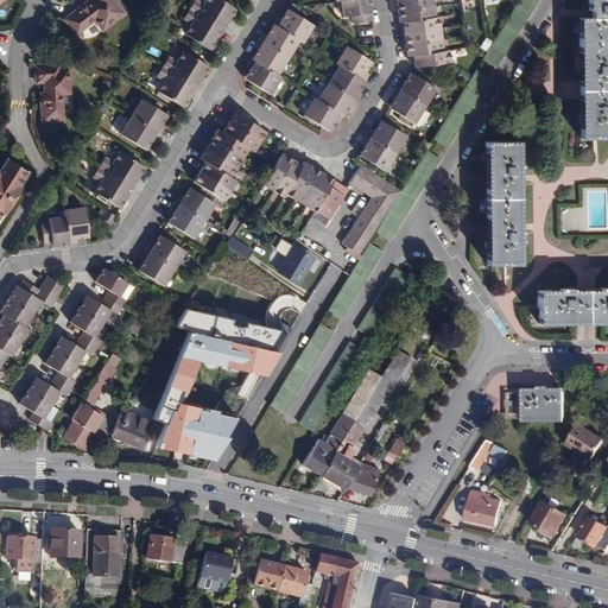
[(101,30),(122,13),(112,0),(87,0),(63,19),(74,33),(93,20),(101,30)]
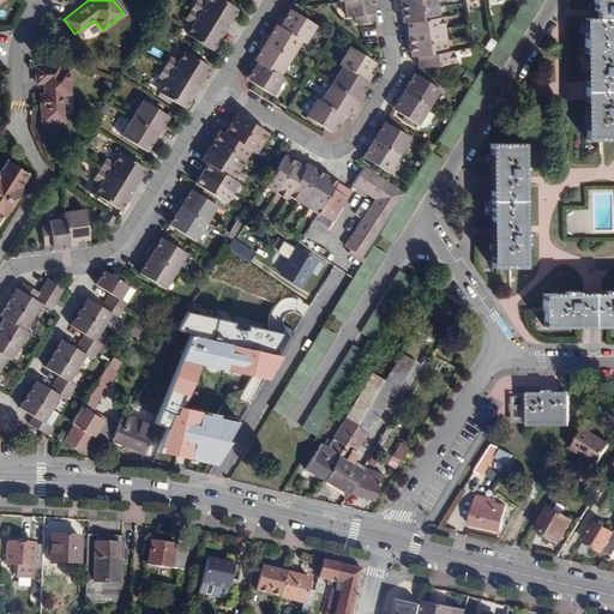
[(233,18),(238,10),(221,0),(206,0),(204,4),(198,0),(197,0),(191,10),(224,31),(229,23),(227,22),(229,16),(233,18)]
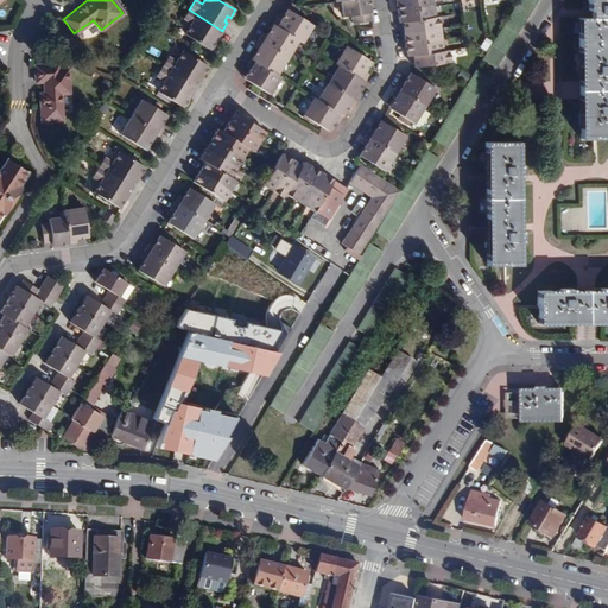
[(343,0),(340,0),(342,17),(352,16),(353,23),(371,20),(368,0),(343,0)]
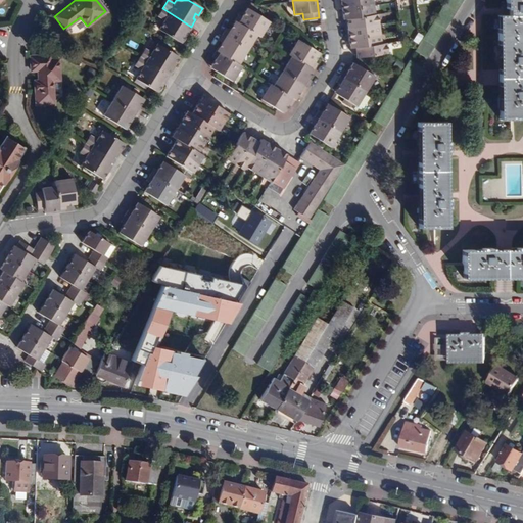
[(341,9),(373,5),(372,0),(347,0),(348,2),(340,3),(341,9)]
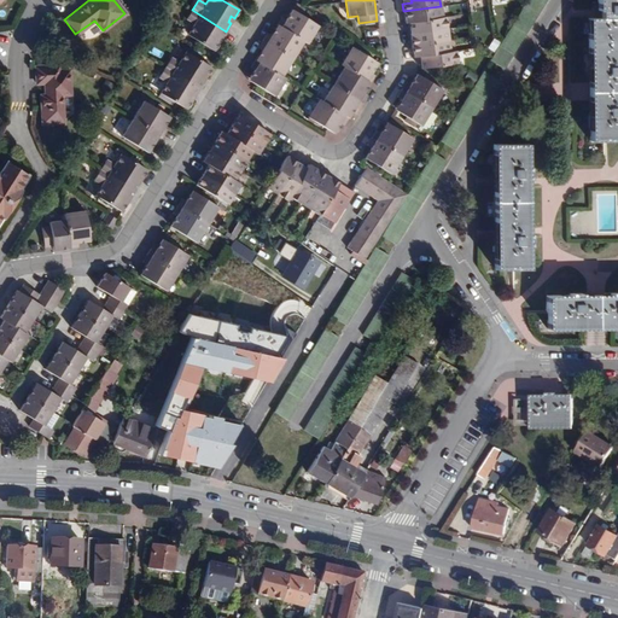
[(617,0),(595,0),(596,10),(600,10),(600,18),(588,18),(589,139),(617,139),(617,0)]
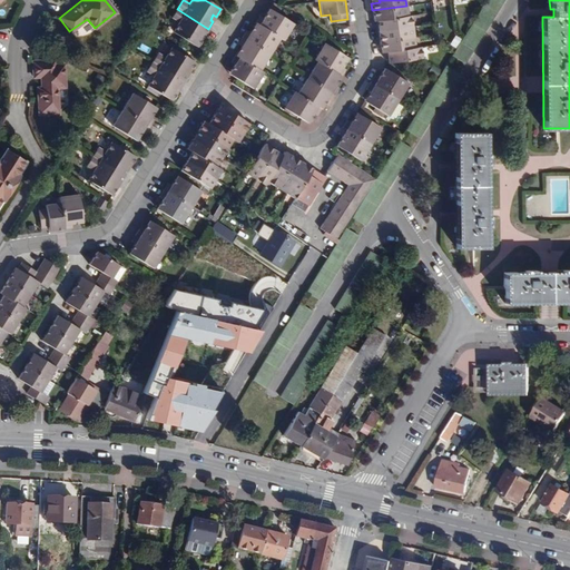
[(408,16),(406,6),(372,10),(373,17),(382,16),(383,20),(408,16)]
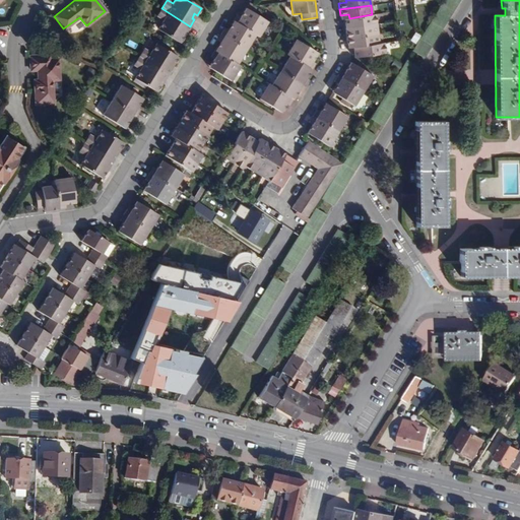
[(190,26),(161,8),(156,17),(163,20),(157,29),(179,43),(183,38),(180,36),(184,31),(186,33),(190,26)]
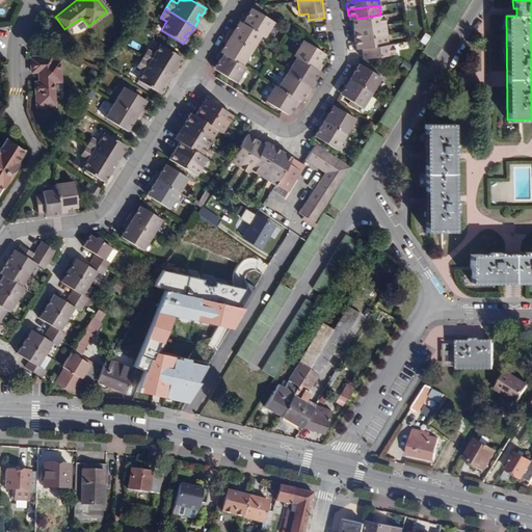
[(255,16),(249,11),(246,17),(243,15),(238,21),(244,25),(260,35),(263,37),(273,22),(257,11),(255,16)]
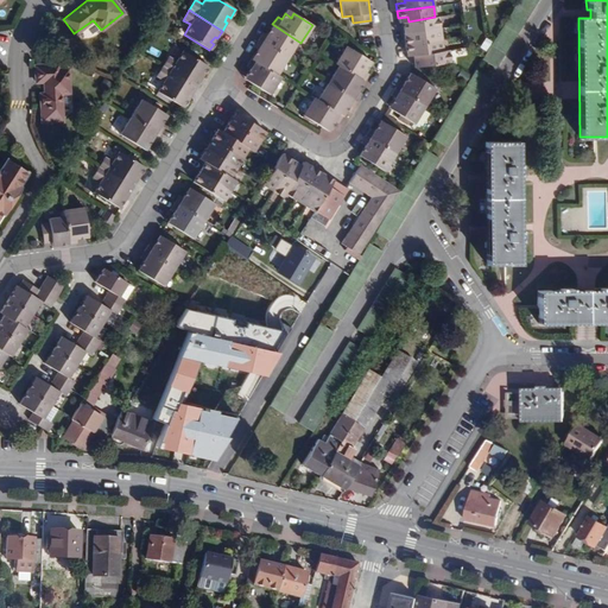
[(412,32),(439,27),(437,17),(435,17),(409,21),(401,21),(403,27),(411,26),(412,32)]
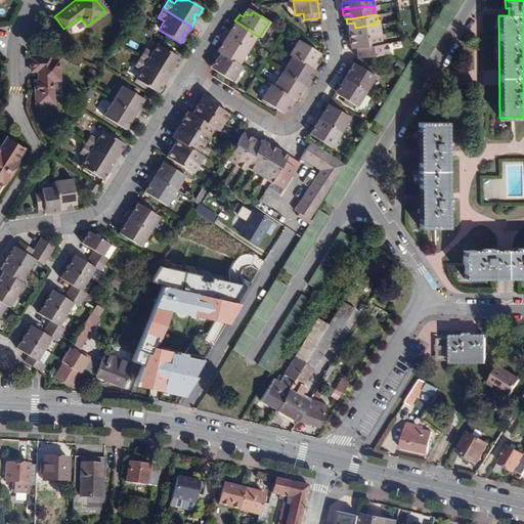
[(348,39),(380,34),(379,24),(355,28),(355,32),(348,33),(348,39)]
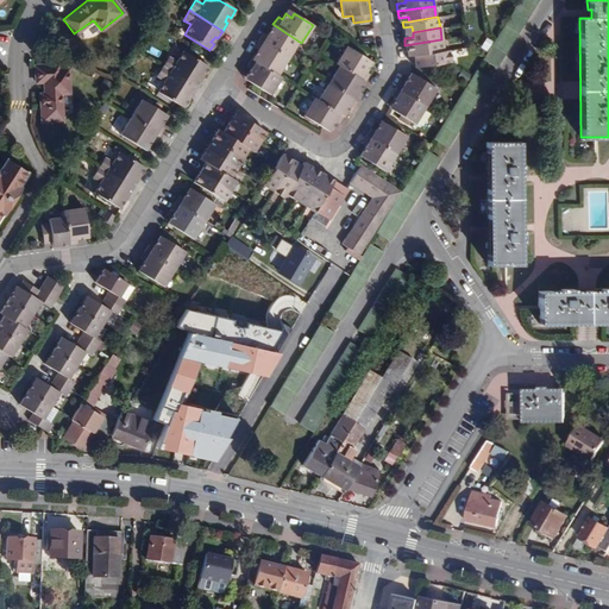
[(276,33),(270,30),(267,33),(263,31),(258,39),(288,57),(297,41),(280,29),(276,33)]
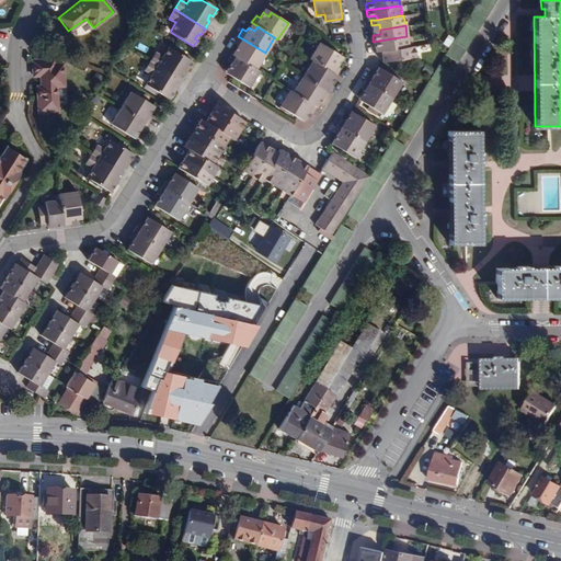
[(255,68),(265,53),(238,36),(233,43),(238,46),(235,50),(240,55),(238,58),(255,68)]
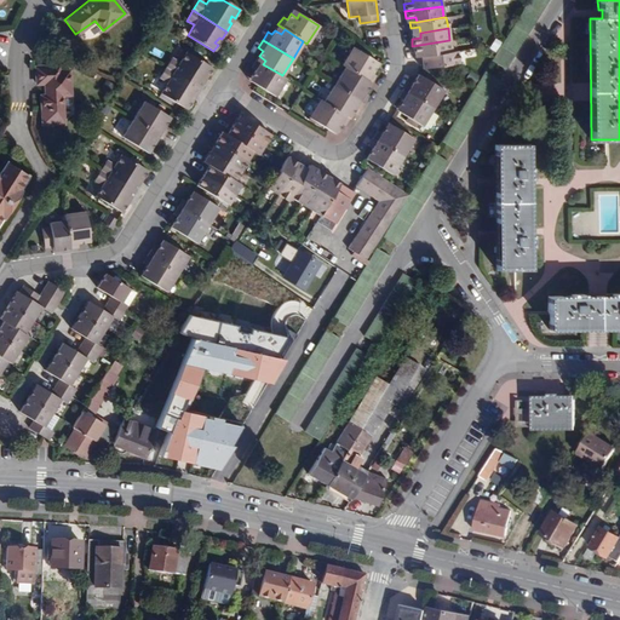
[(428,55),(451,51),(449,40),(412,46),(413,51),(423,51),(423,55),(428,55)]
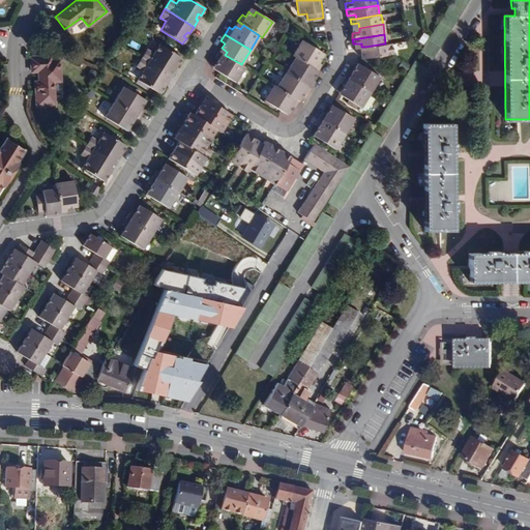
[(301,40),(292,55),(295,57),(310,67),(314,69),(321,58),(314,54),(316,50),(301,40)]
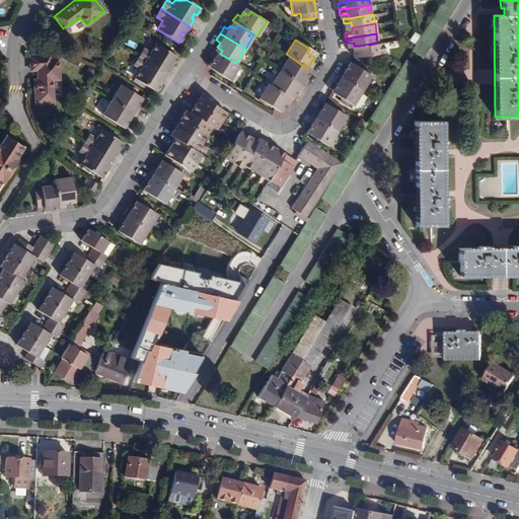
[(353,57),(383,53),(382,42),(377,43),(358,46),(359,51),(352,52),(353,57)]
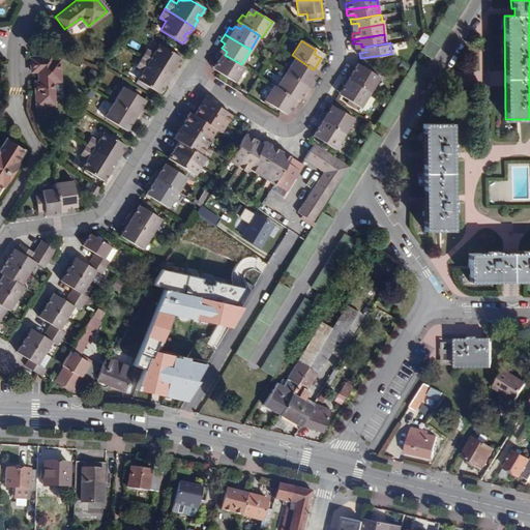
[(181,58),(176,55),(158,45),(153,54),(147,50),(142,58),(170,76),(173,70),(171,68),(174,63),(177,64),(181,58)]
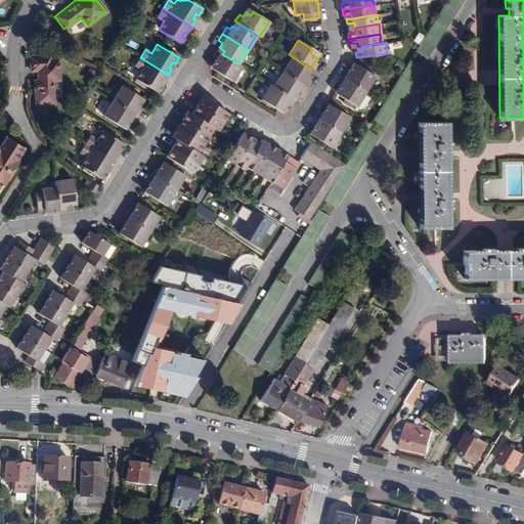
[(231,81),(241,66),(238,63),(222,54),(217,50),(213,56),(216,57),(212,63),(218,68),(216,72),(231,81)]
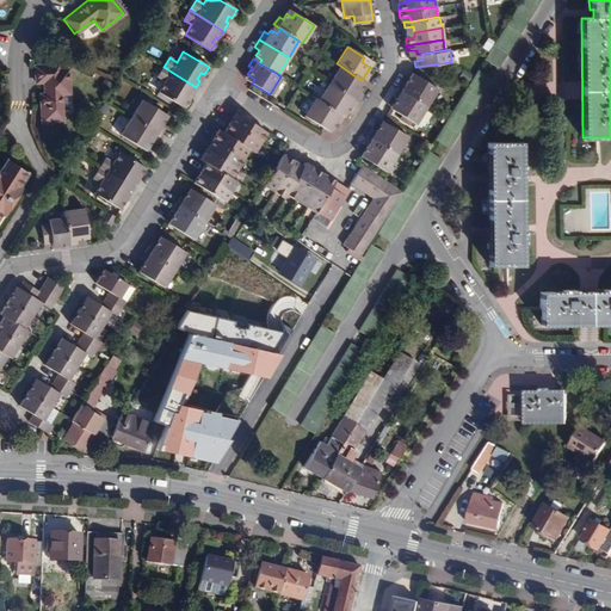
[(41,122),(62,121),(61,96),(69,94),(68,69),(59,69),(57,65),(35,67),(35,82),(43,82),(43,93),(39,93),(41,122)]
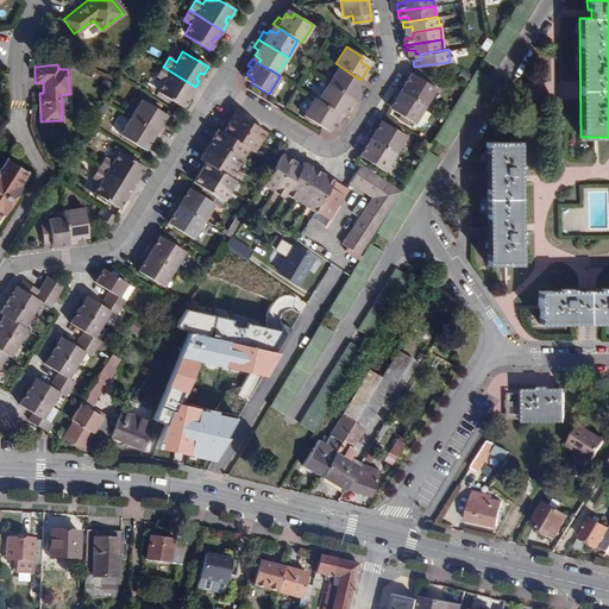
[(339,66),(328,82),(357,101),(362,94),(357,92),(360,86),(353,82),(356,77),(339,66)]
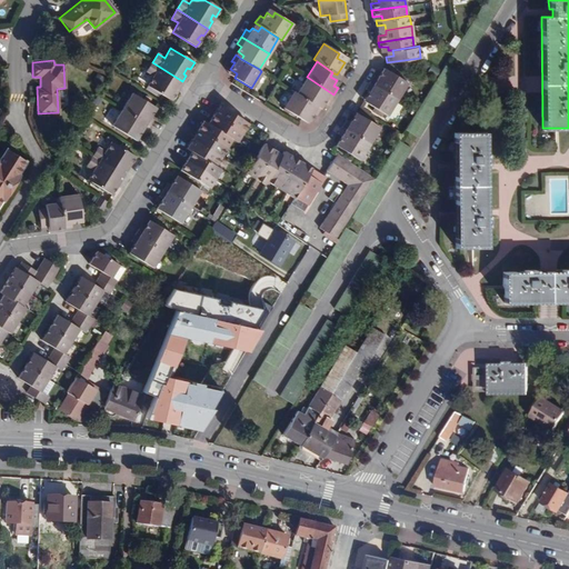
[(182,81),(152,62),(147,71),(152,76),(147,86),(170,100),(173,95),(171,92),(175,87),(178,89),(182,81)]
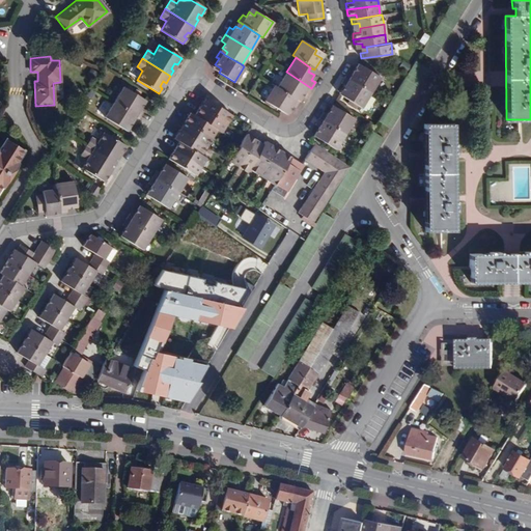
[(344,77),(369,93),(379,77),(364,67),(361,71),(356,67),(352,73),(348,71),(344,77)]
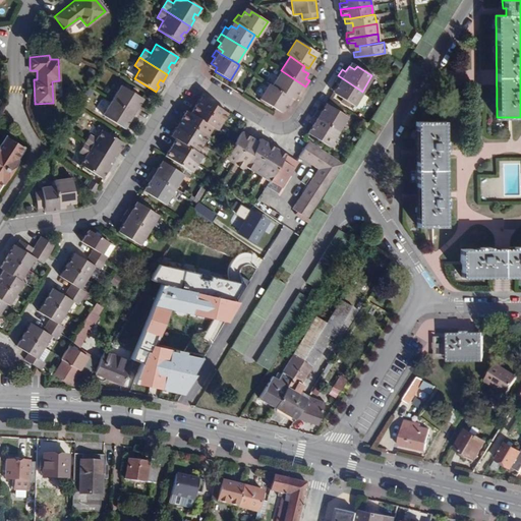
[(305,87),(281,70),(272,85),(286,95),(288,92),(294,96),(297,91),(301,94),(305,87)]
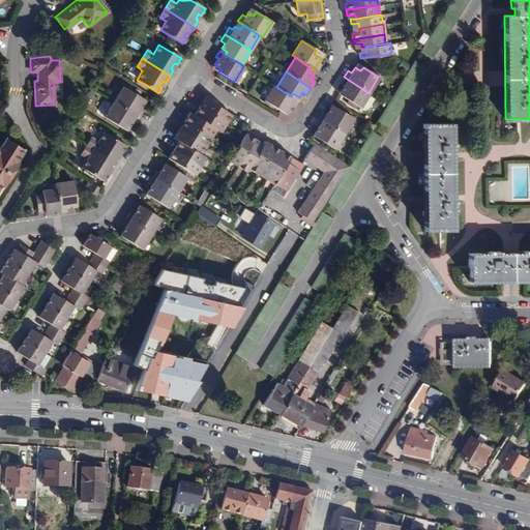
[(359,107),(369,93),(344,77),(340,83),(344,85),(341,90),(347,94),(344,97),(359,107)]
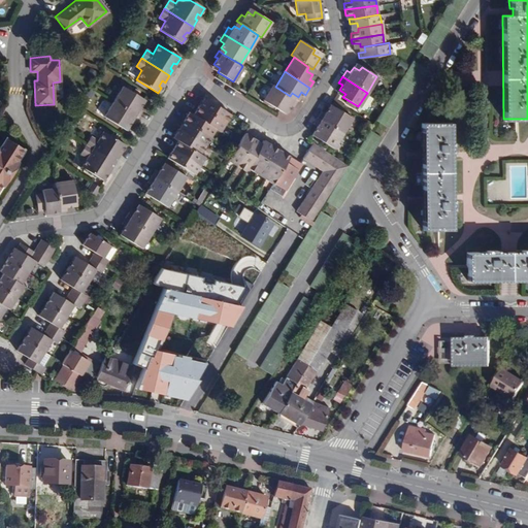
[(275,87),(271,85),(262,100),(276,109),(279,105),(286,110),(294,98),(290,96),(275,87)]
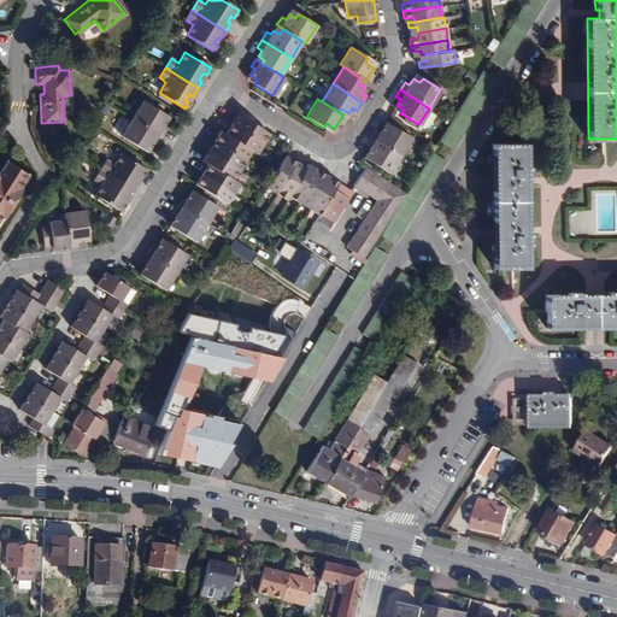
[(163,127),(166,122),(159,117),(162,113),(144,101),(133,118),(162,136),(166,129),(163,127)]
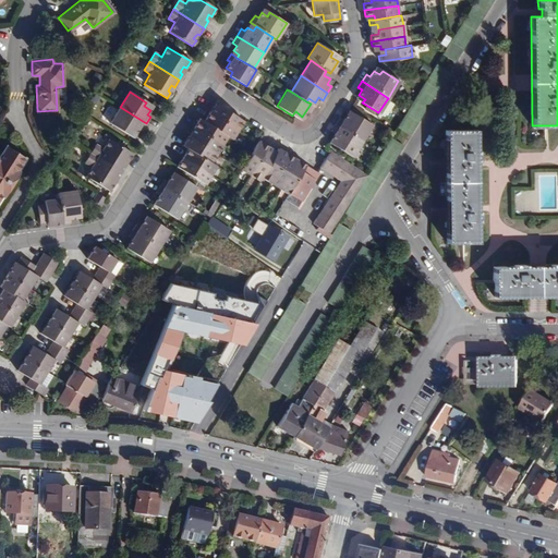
[(222,113),(226,109),(215,102),(213,107),(222,113)]
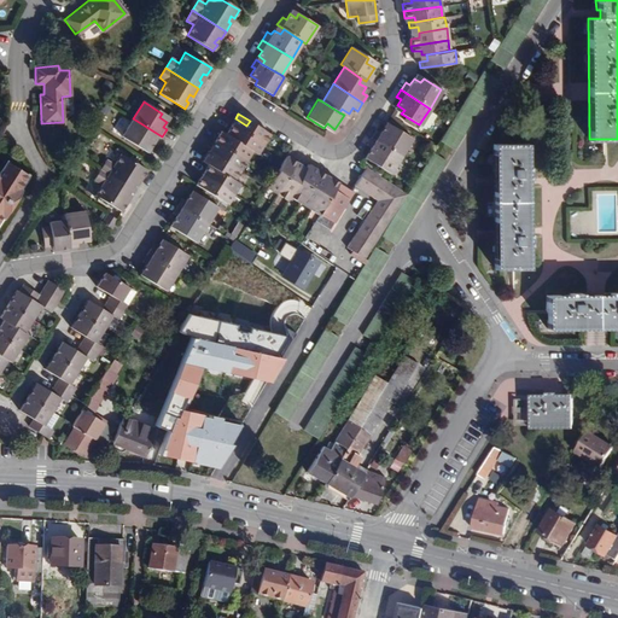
[(157,144),(162,136),(133,118),(121,136),(140,149),(143,144),(150,149),(153,143),(157,144)]
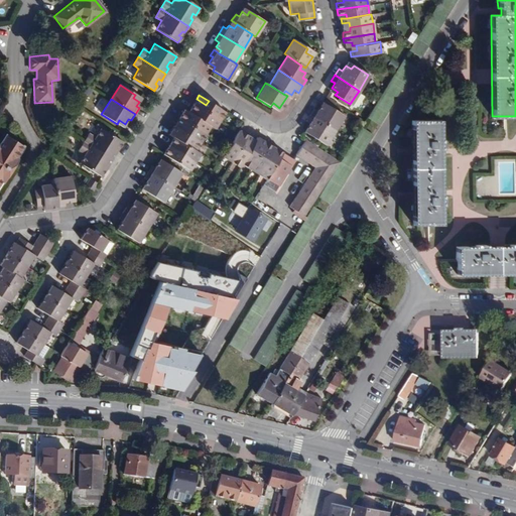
[(220,120),(225,112),(209,101),(206,105),(197,99),(194,104),(220,120)]
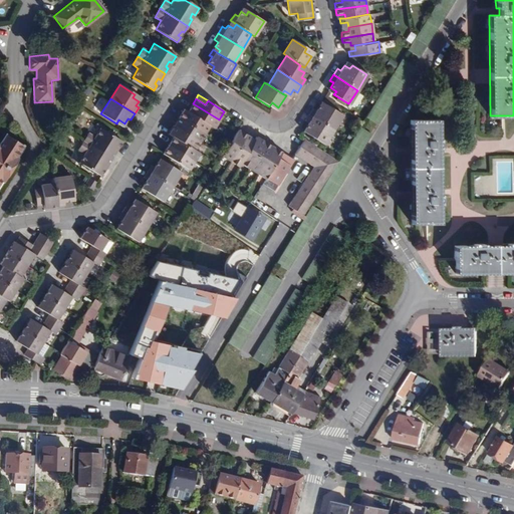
[(209,124),(214,127),(219,119),(193,103),(190,108),(199,113),(197,117),(209,124)]
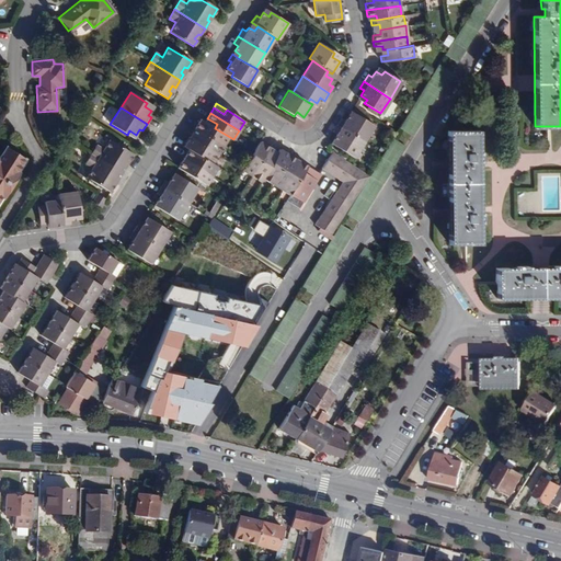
[(338,125),(363,141),(374,126),(357,115),(355,118),(348,114),(344,121),(341,118),(338,125)]
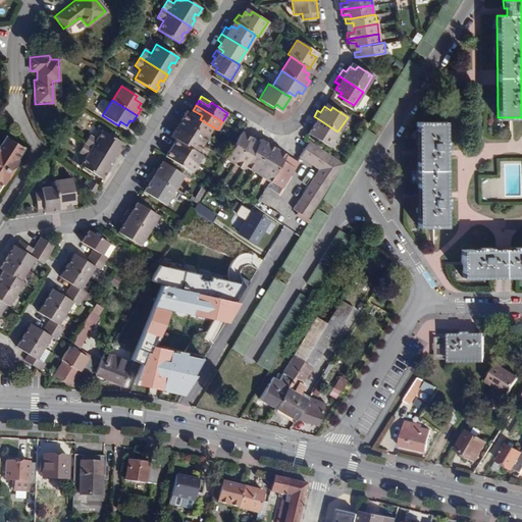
[(187,110),(185,113),(194,120),(196,116),(191,113),(187,110)]
